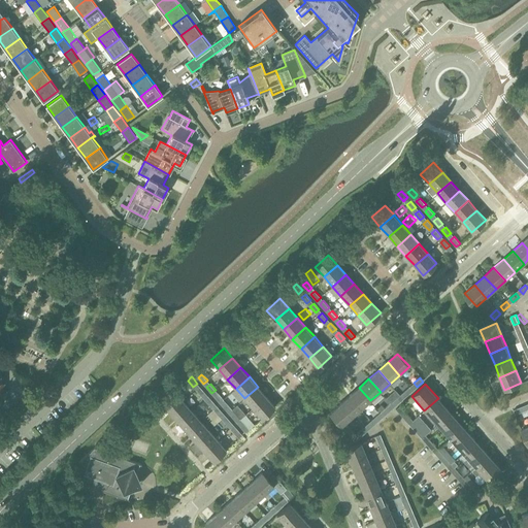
[(174,391),(161,403),(169,414),(183,401),(184,401),(189,397),(179,387),(174,392),(174,391)]
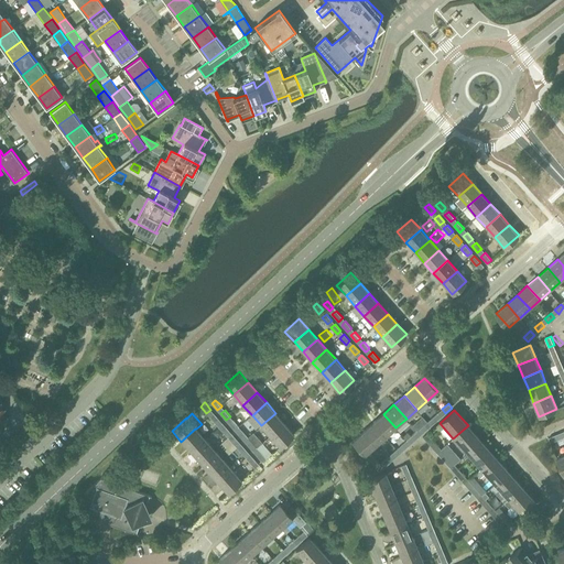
[(214,413),(209,416),(215,423),(219,420),(214,413)]
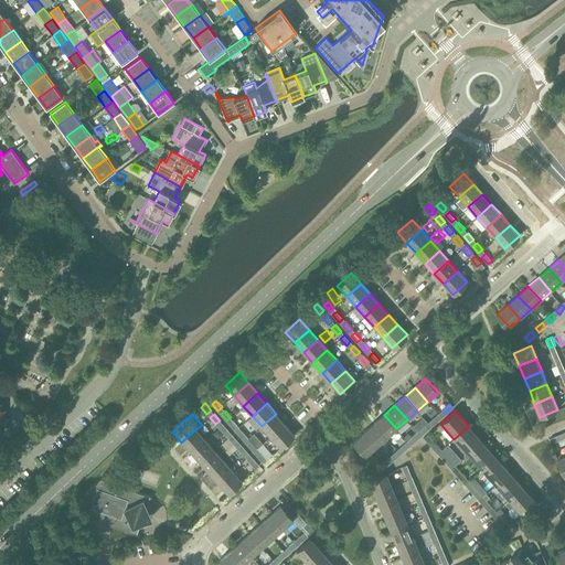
[(270,437),(285,424),(276,414),(262,426),(270,437)]
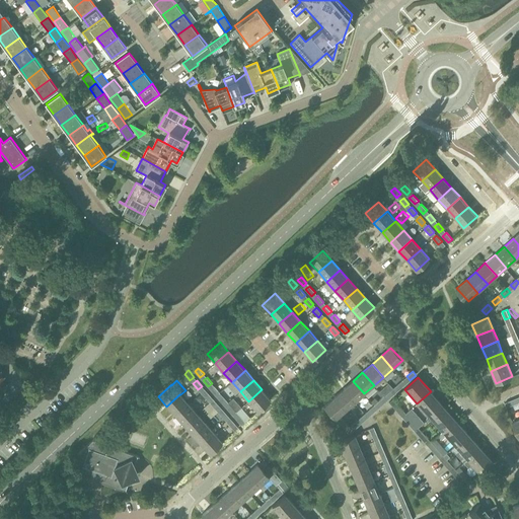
[(402,380),(396,385),(400,389),(403,386),(406,384),(402,380)]
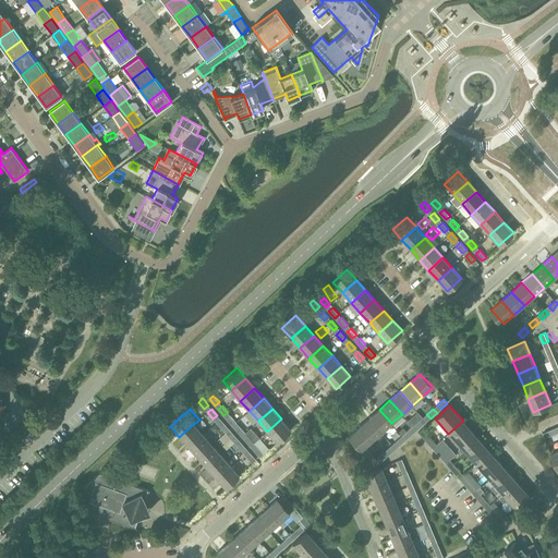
[(381,433),(391,423),(379,410),(370,419),(381,433)]
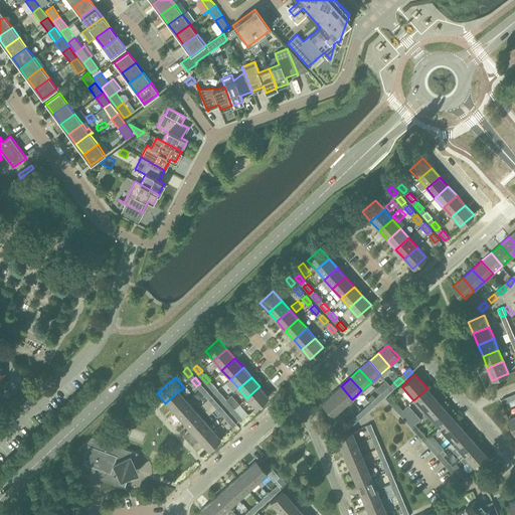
[(213,383),(209,387),(214,393),(218,389),(213,383)]
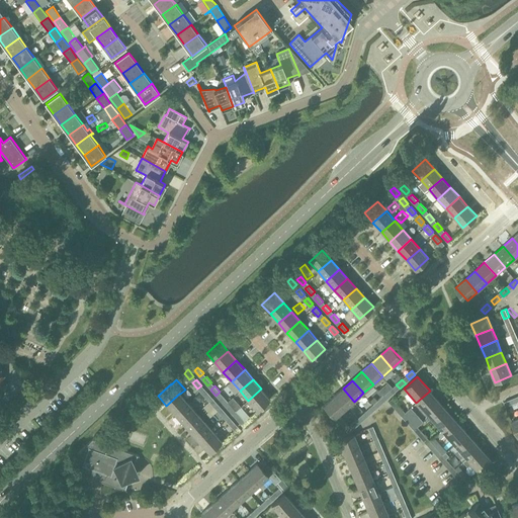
[(393,387),(386,393),(390,397),(396,392),(393,387)]
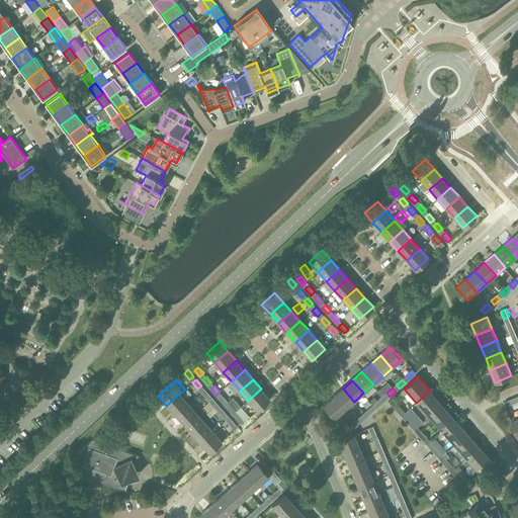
[(204,389),(200,392),(206,398),(209,395),(204,389)]
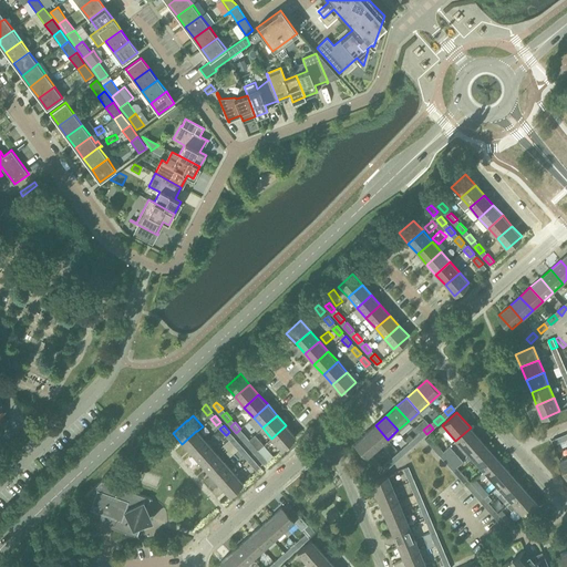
[(286,425),(271,439),(281,449),(296,435),(286,425)]
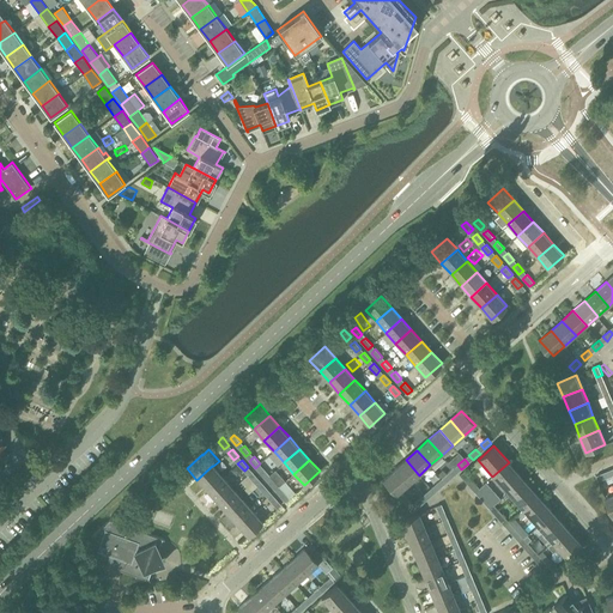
[(408,485),(419,475),(406,460),(394,469),(408,485)]
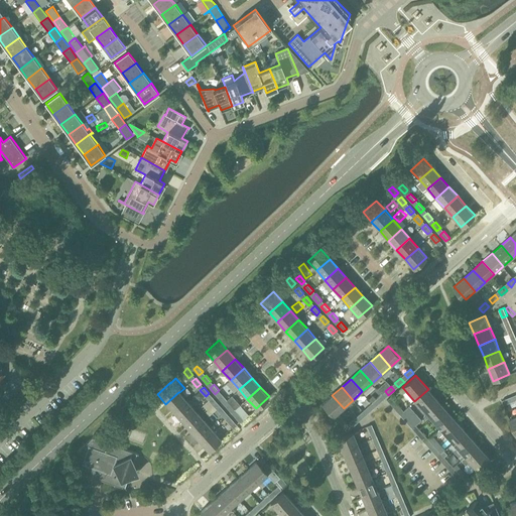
[(427,415),(440,403),(428,389),(414,401),(427,415)]
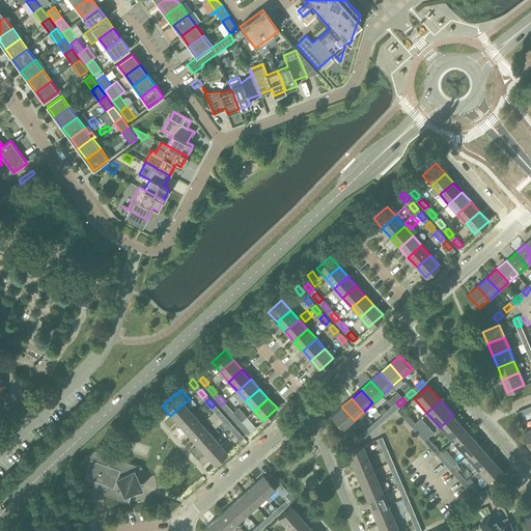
[(184,403),(170,416),(179,425),(193,413),(185,403),(184,403)]
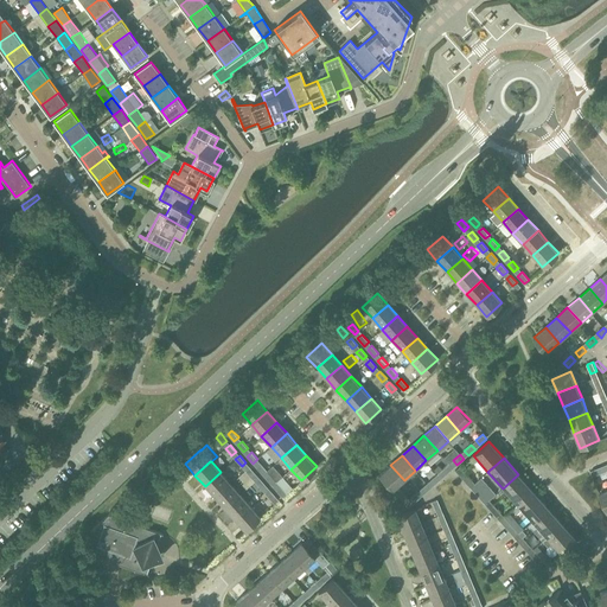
[(261,464),(256,467),(263,474),(267,471),(261,464)]
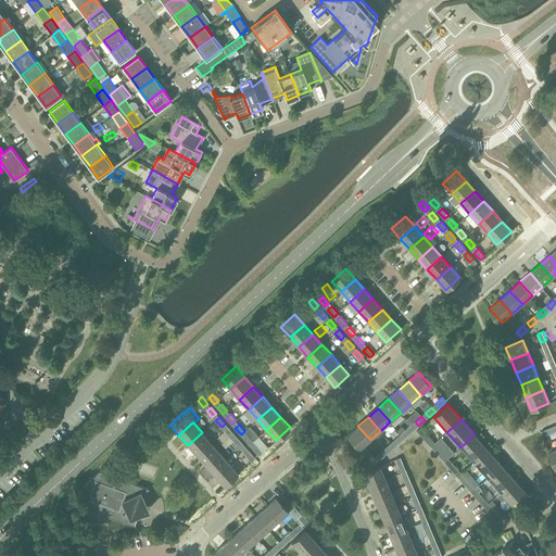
[(412,425),(405,430),(408,434),(415,429),(412,425)]
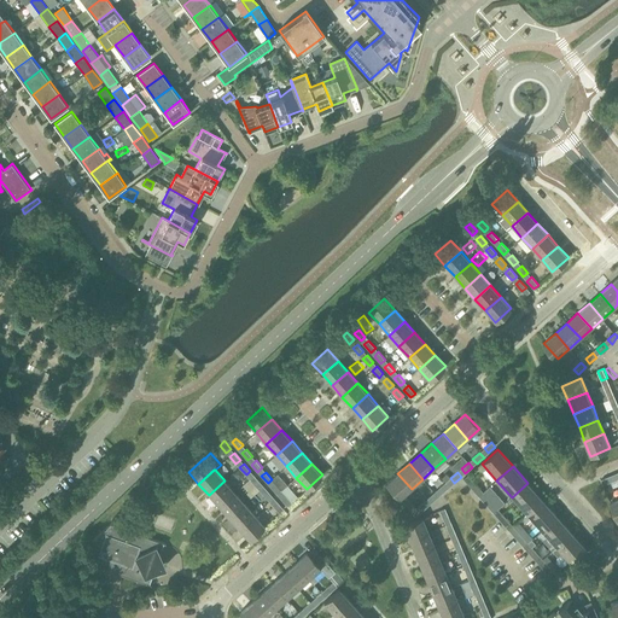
[(400,499),(412,489),(397,473),(386,484),(400,499)]
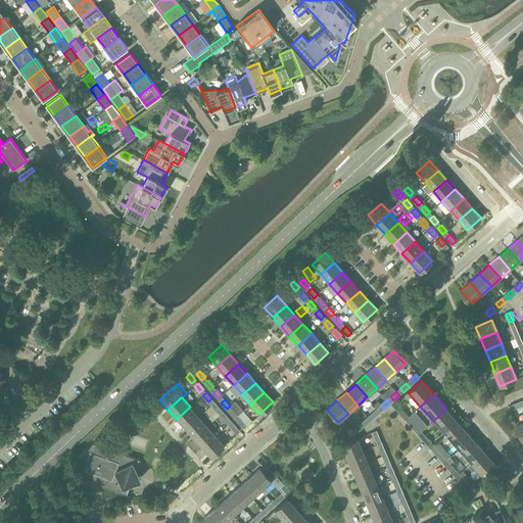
[(215,401),(210,406),(217,412),(221,408),(215,401)]
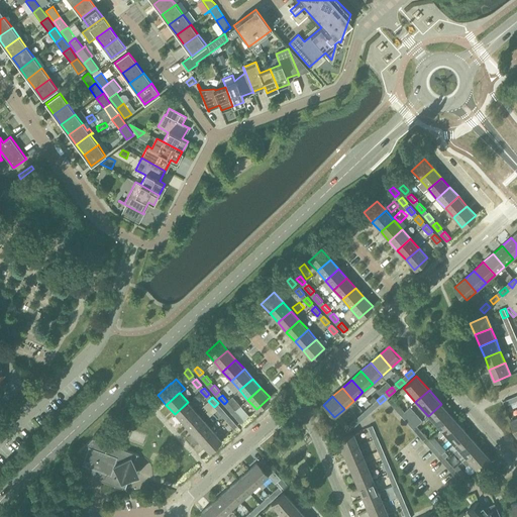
[(395,401),(391,405),(401,415),(404,412),(395,401)]
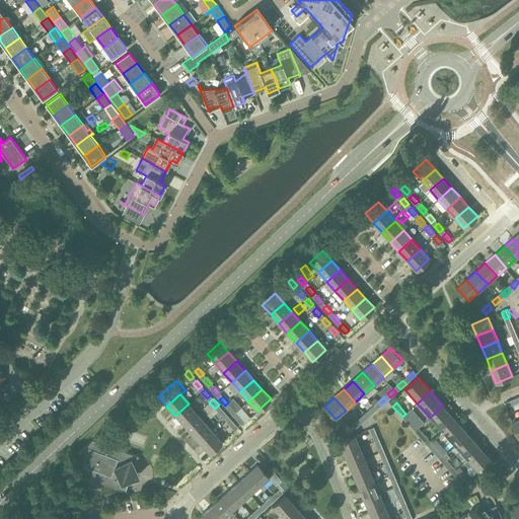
[(183,425),(197,414),(189,403),(175,416),(183,425)]
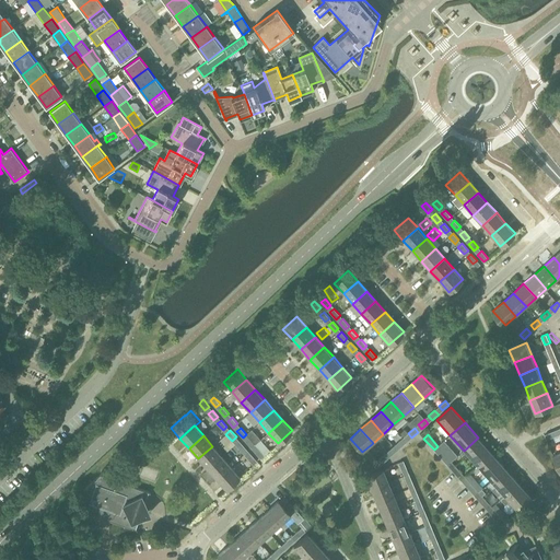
[(404,436),(398,443),(401,446),(408,441),(405,436),(404,436)]
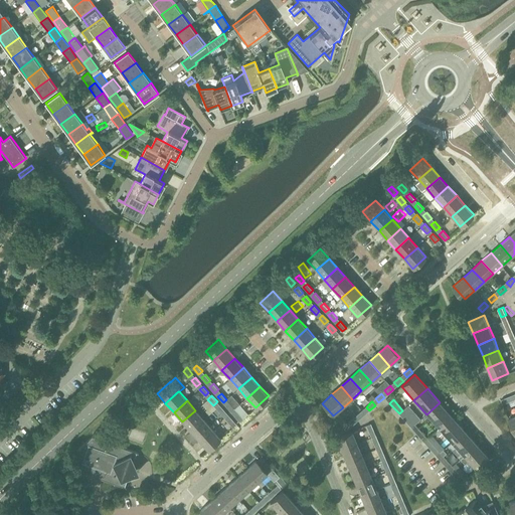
[(229,402),(225,405),(231,411),(234,408),(229,402)]
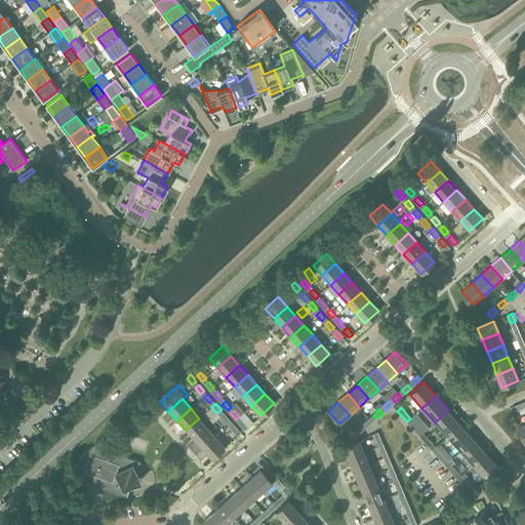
[(447,437),(460,425),(448,410),(435,422),(447,437)]
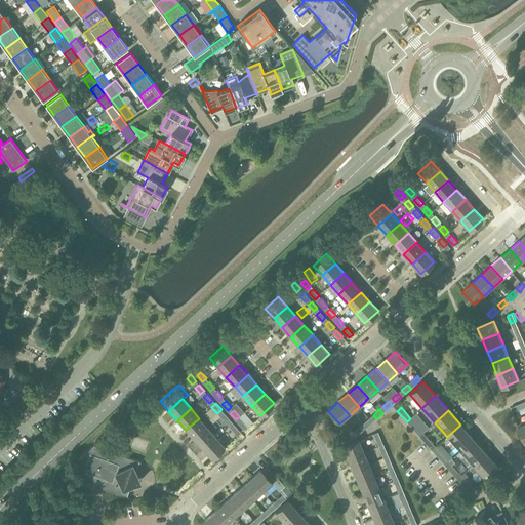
[(225,413),(220,416),(226,422),(230,419),(225,413)]
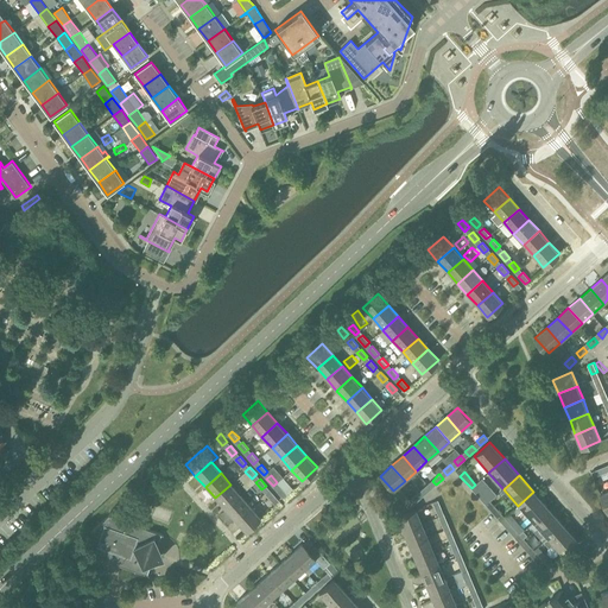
[(428,483),(420,491),(425,495),(432,488),(428,483)]
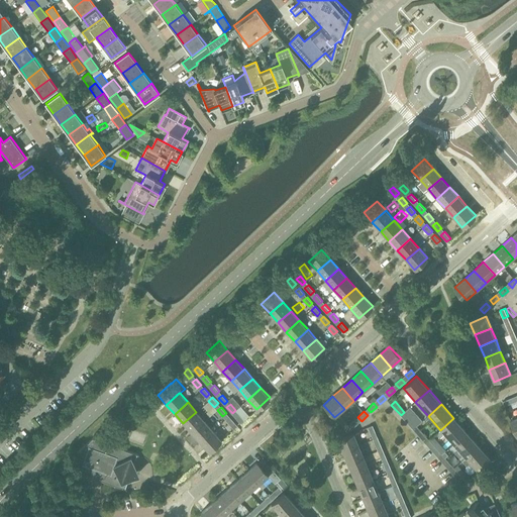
[(191,433),(204,421),(196,412),(183,423),(191,433)]
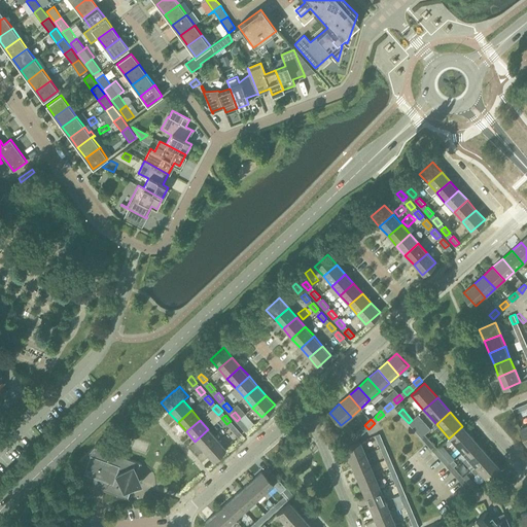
[(243,421),(239,425),(245,431),(249,428),(243,421)]
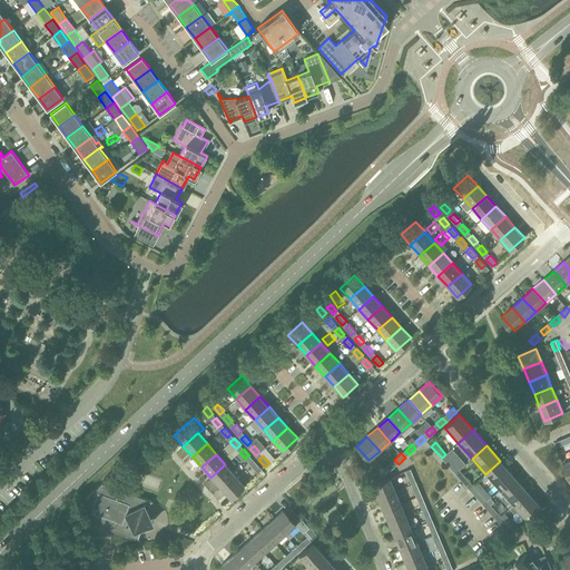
[(449,458),(444,462),(455,473),(460,470),(449,458)]
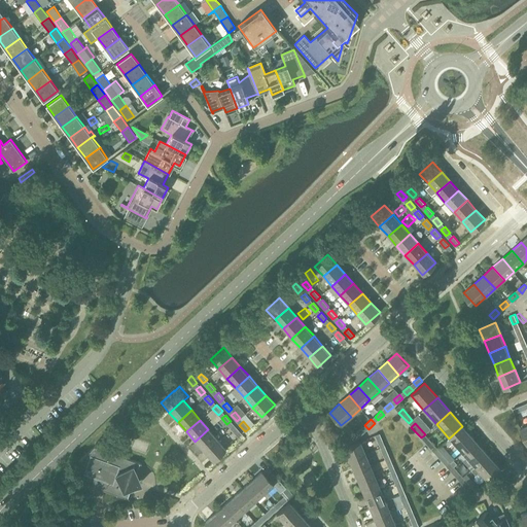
[(234,424),(230,427),(235,433),(239,430),(234,424)]
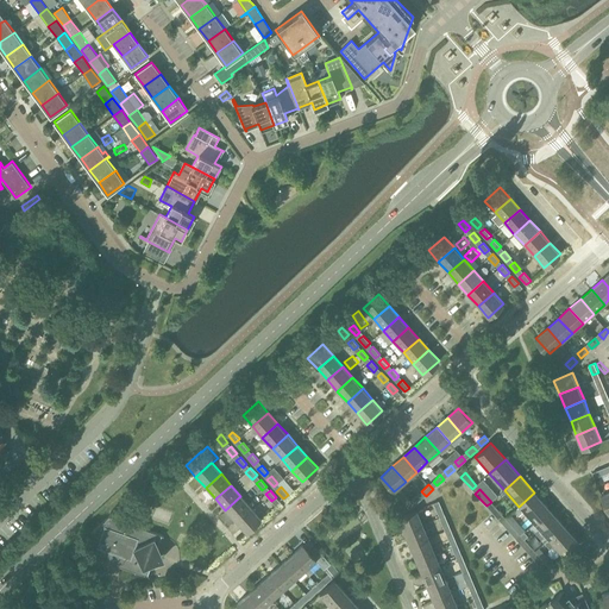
[(519,507),(514,510),(519,516),(523,512),(533,523),(548,509),(534,493),(519,507)]
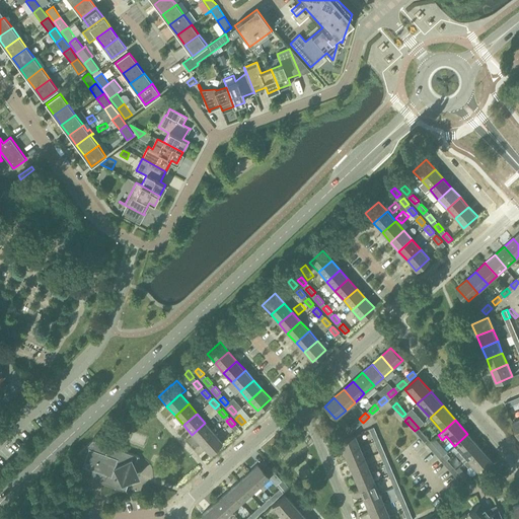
[(350,427),(353,431),(360,425),(356,422),(350,427)]
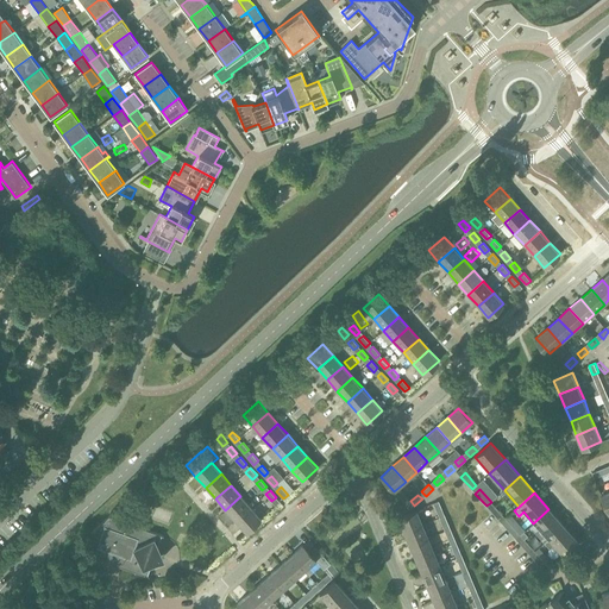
[(236,521),(251,507),(240,496),(225,510),(236,521)]
